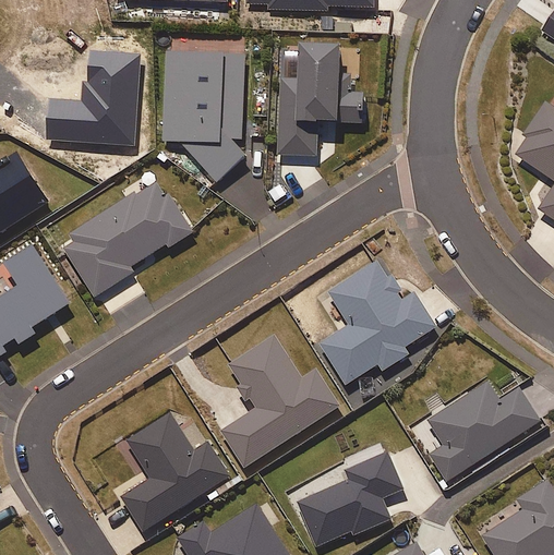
[(553,13),(543,32),(553,38),(553,13)]
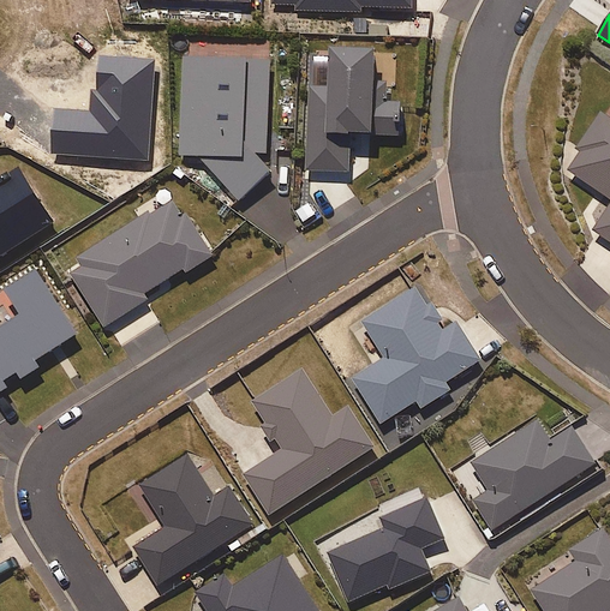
[(378,55),(333,54),(332,85),(306,84),(304,172),(362,173),(363,137),(400,138),(400,101),(377,100),(378,55)]
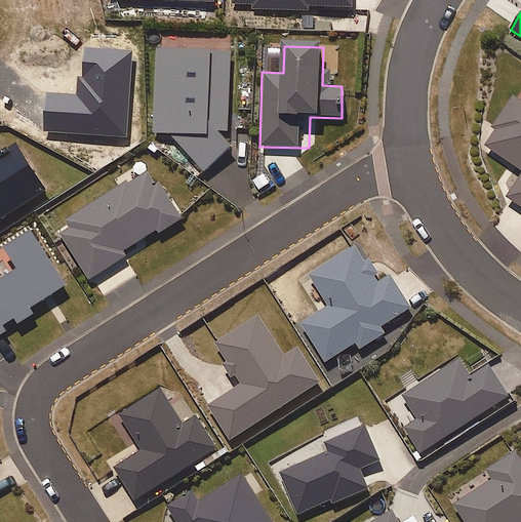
[(230,53),(155,50),(152,134),(171,135),(202,171),(229,149),(228,130),(230,53)]
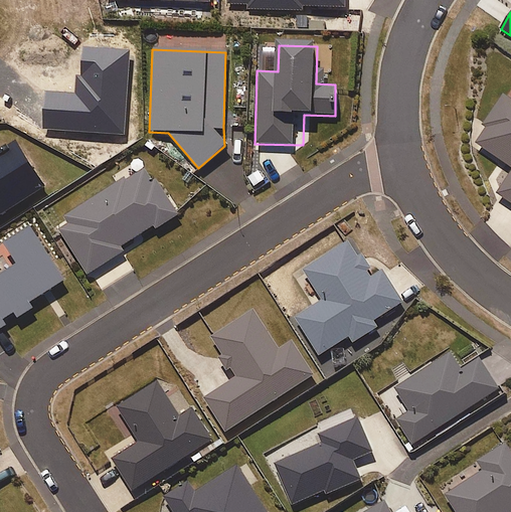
[(510,99),(502,94),(482,123),(485,126),(474,141),(510,167),(510,169),(496,191),(510,201),(510,99)]
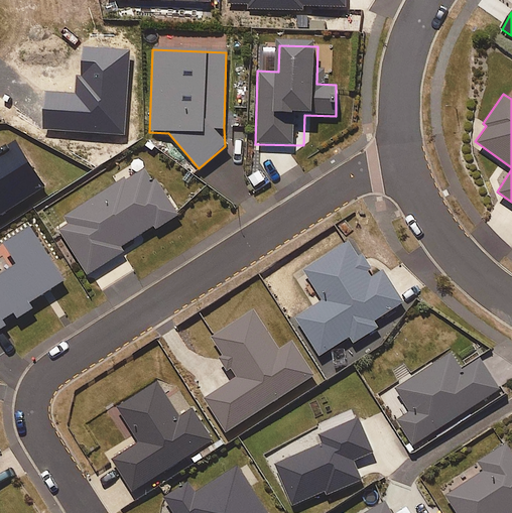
[(178,215),(146,163),(66,215),(68,218),(55,226),(86,273),(121,251),(119,247),(153,225),(155,229),(178,215)]
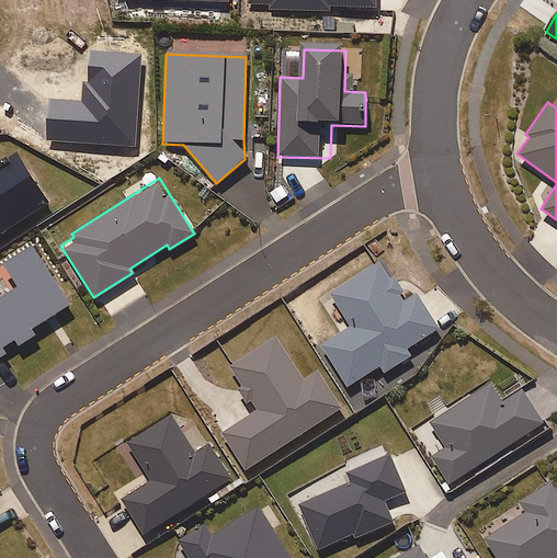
[(69,305),(33,248),(0,270),(0,274),(11,291),(0,297),(0,356),(34,334),(31,330),(69,305)]
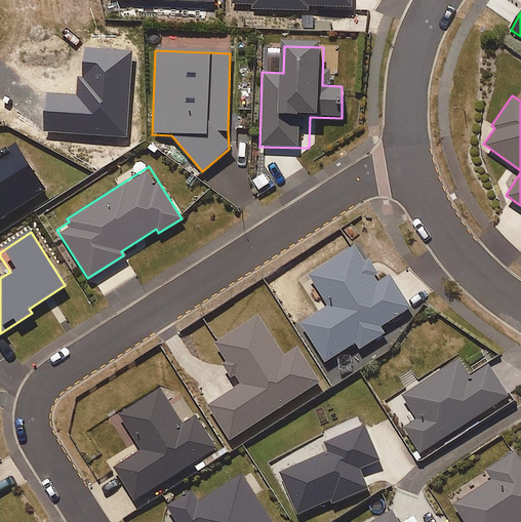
[(382,279),(358,242),(297,280),(316,311),(298,321),(324,361),(355,342),(359,349),(384,332),(381,326),(410,307),(389,275),(382,279)]
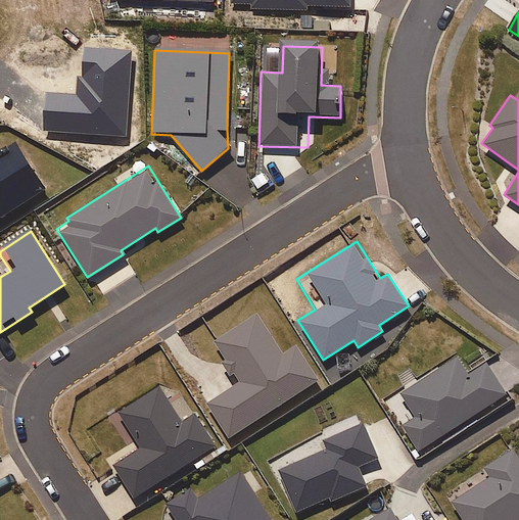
[(282,353),(256,314),(211,341),(238,382),(205,403),(228,437),(317,380),(295,345),(282,353)]
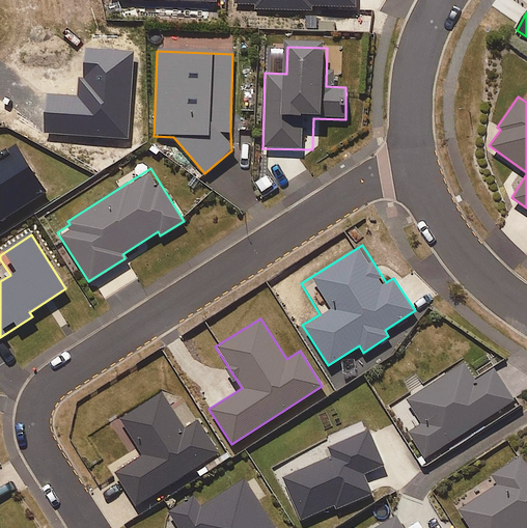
[(474,380),(462,361),(391,404),(424,459),(515,404),(494,368),(474,380)]
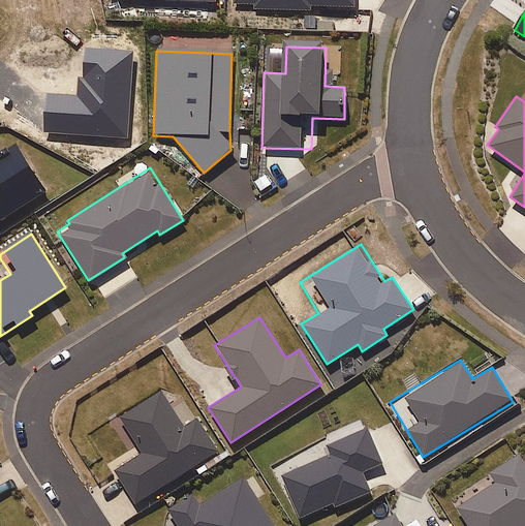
[(183,427),(160,390),(117,418),(140,454),(115,469),(134,502),(217,452),(197,419),(183,427)]
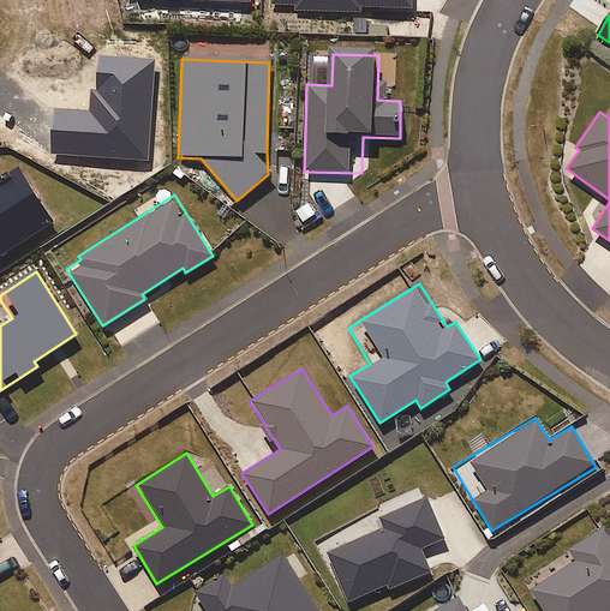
[(386,526),(322,551),(344,603),(428,568),(418,546),(438,538),(420,496),(381,513),(386,526)]
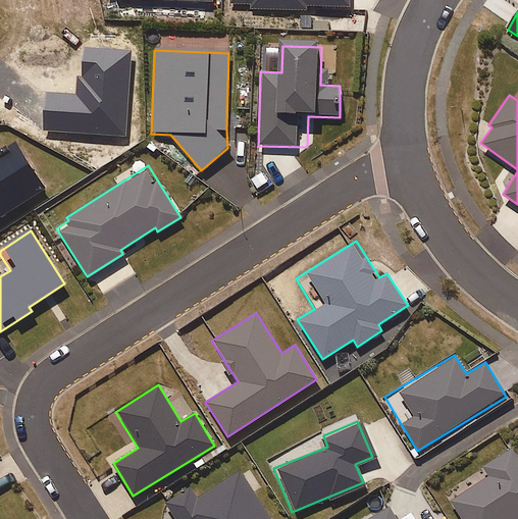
[(517,460),(511,449),(483,467),(489,476),(449,502),(460,518),(514,518),(517,517),(517,460)]
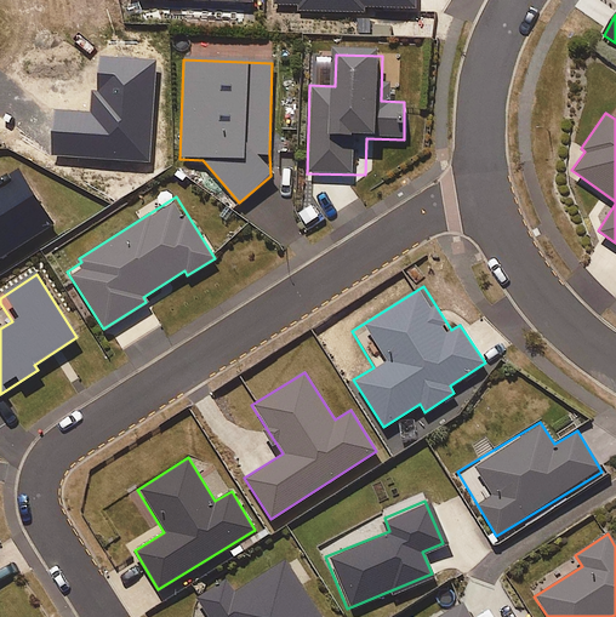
[(320,616),(285,560),(235,590),(227,578),(197,598),(207,616),(320,616)]
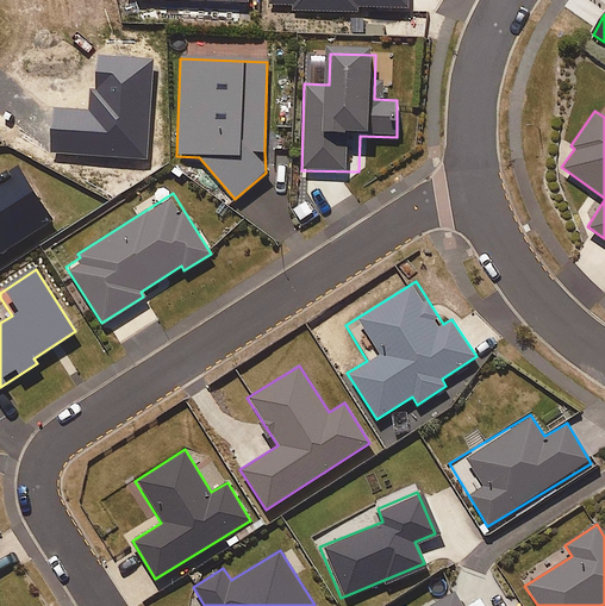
[(462,605),(453,591),(425,605),(462,605)]
